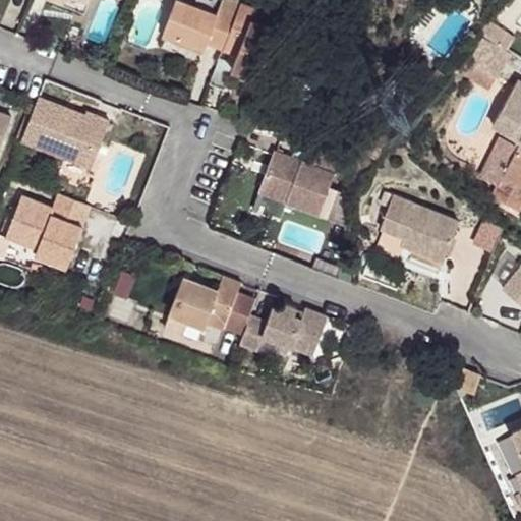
[(207,43),(224,49),(242,2),(236,0),(222,0),(217,14),(181,0),(175,0),(164,33),(205,49),(207,43)]
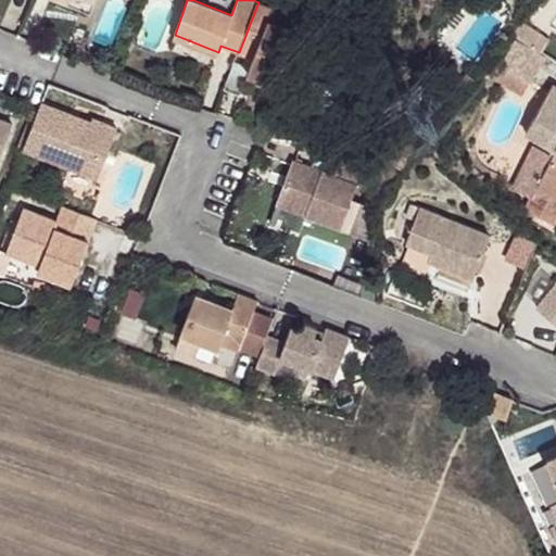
[(258,2),(239,52),(224,90),(240,97),(249,74),(276,85),(297,34),(268,22),(274,9),(258,2)]
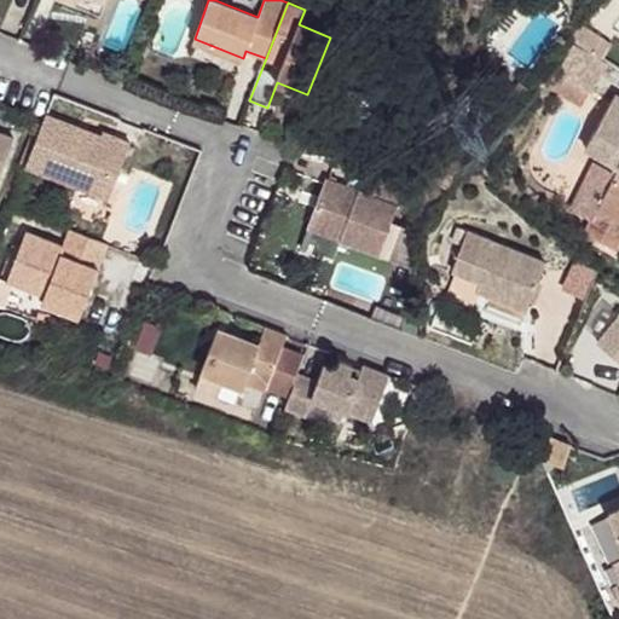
[(608,64),(573,44),(557,73),(562,76),(554,90),(580,105),(589,92),(591,93),(608,64)]
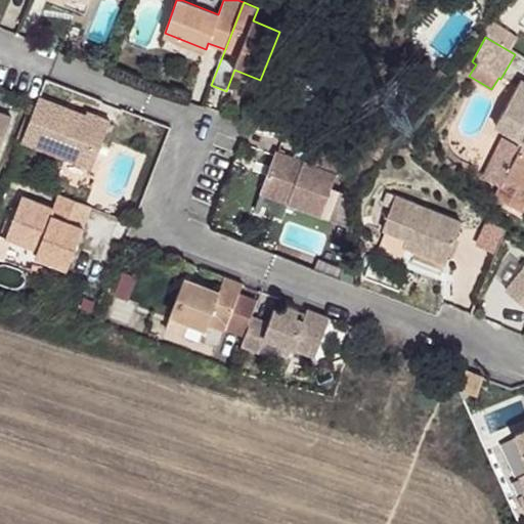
[(427,84),(433,90),(446,74),(440,69),(427,84)]
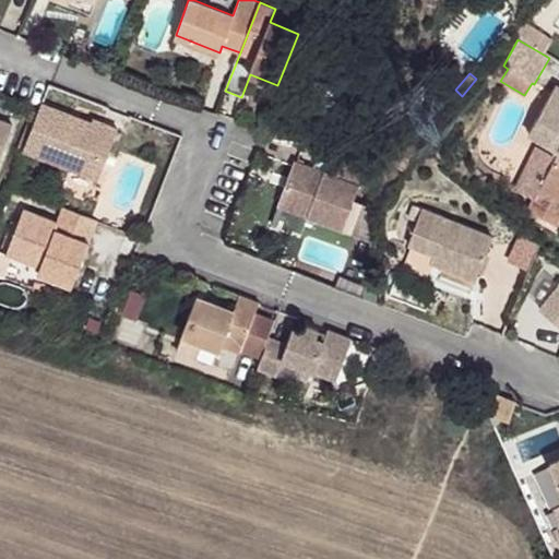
[(558,118),(558,86),(558,85),(543,113),(558,120),(558,118)]
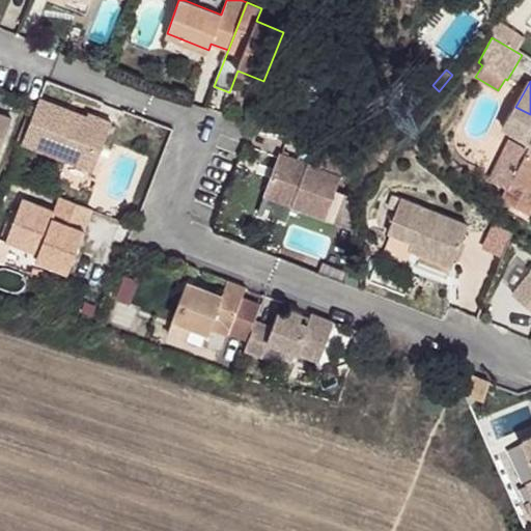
[(23,143),(93,170),(111,122),(88,113),(87,116),(74,111),(73,115),(64,111),(65,108),(39,98),(23,143)]
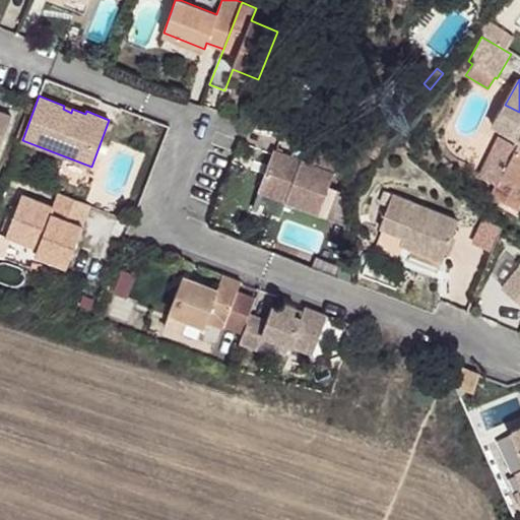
[(519,112),(505,105),(492,126),(506,134),(519,112)]
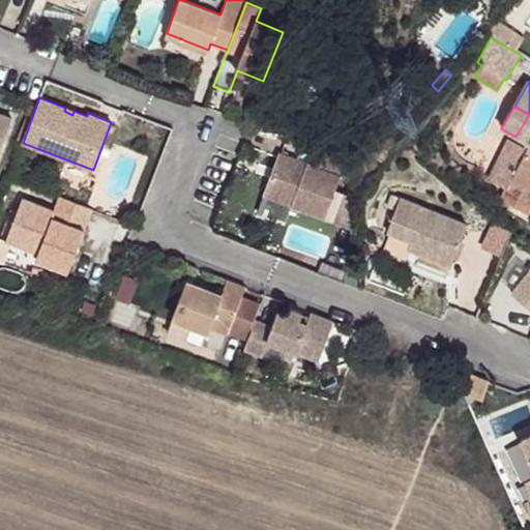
[(529,112),(529,114),(516,137),(529,144),(529,146),(507,188),(502,198),(529,211),(529,209),(529,112)]
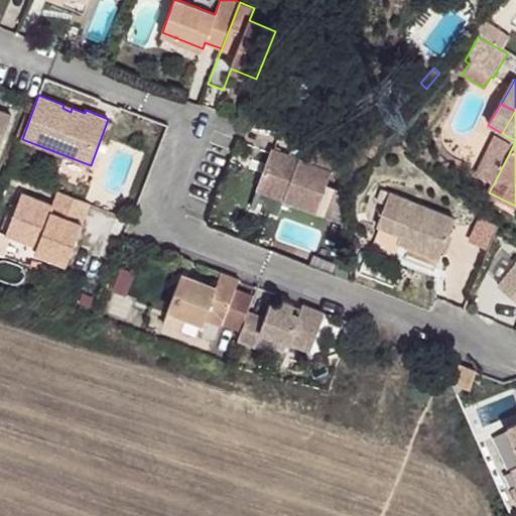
[(0,145),(11,115),(0,111),(0,145)]
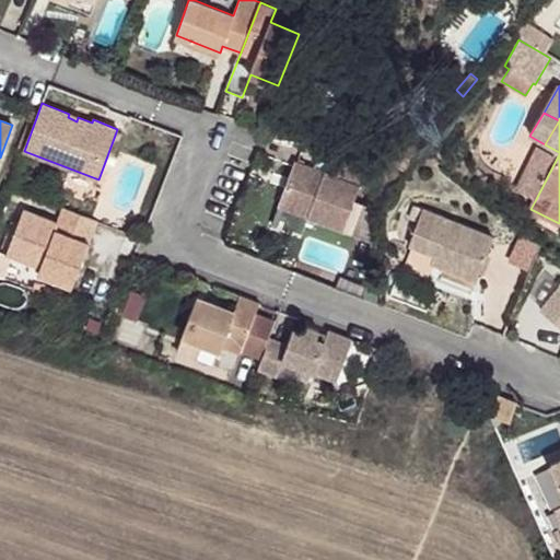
[(517,189),(536,199),(558,160),(539,149),(517,189)]
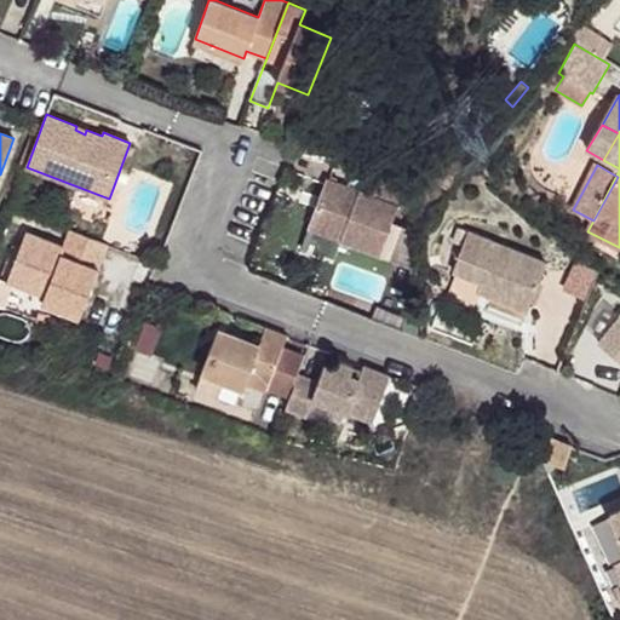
[(325,182),(317,178),(314,189),(321,193),(325,182)]
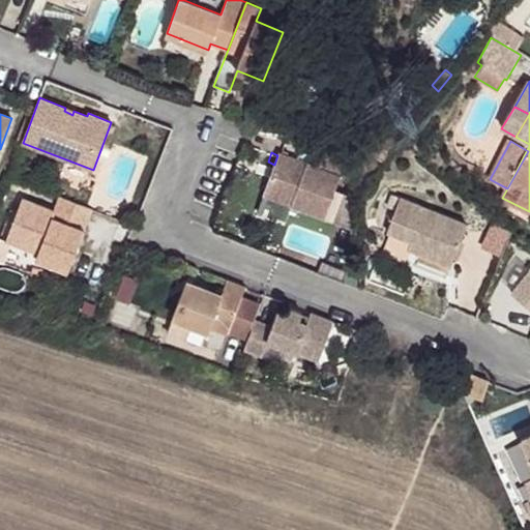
[(280,153),(264,195),(350,228),(354,216),(353,198),(334,190),(340,177),(280,153)]
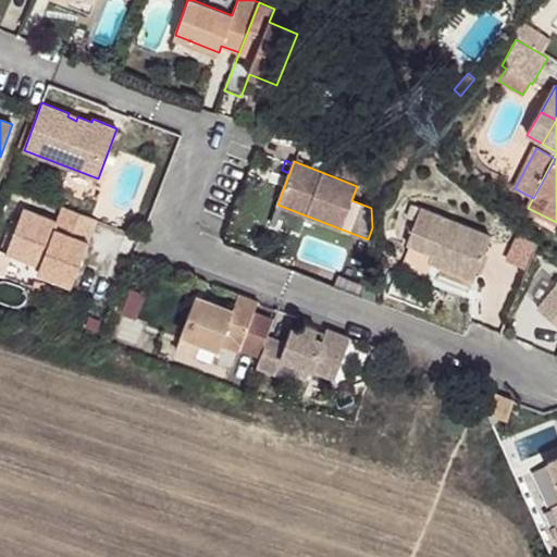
[(473,277),(490,234),(421,207),(412,205),(408,217),(416,220),(407,243),(411,244),(433,252),(444,257),(441,264),(473,277)]
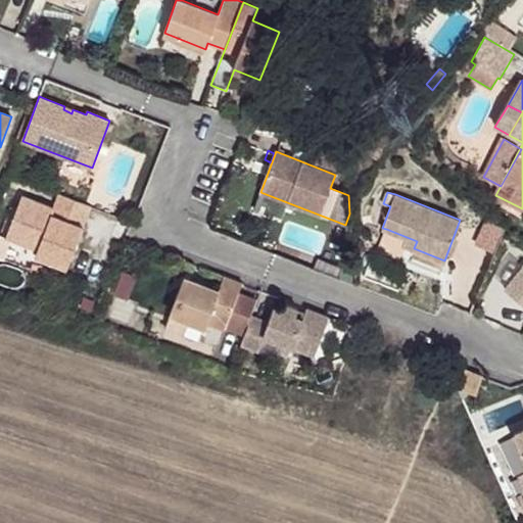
[(52,216),(83,227),(91,206),(58,194),(53,208),(54,208),(52,216)]
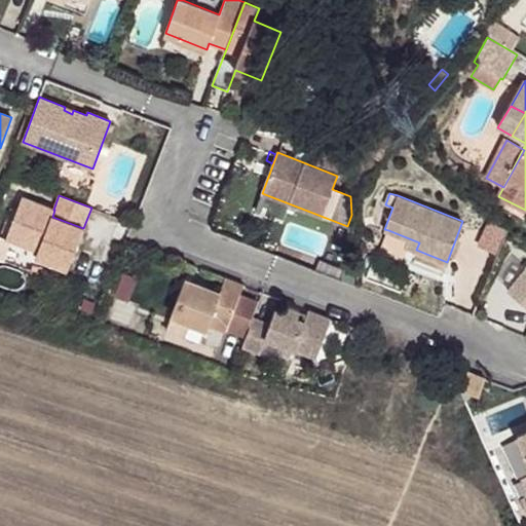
[(68,269),(83,228),(52,217),(54,210),(53,210),(23,197),(6,239),(11,240),(33,249),(35,243),(40,246),(38,252),(36,257),(68,269)]
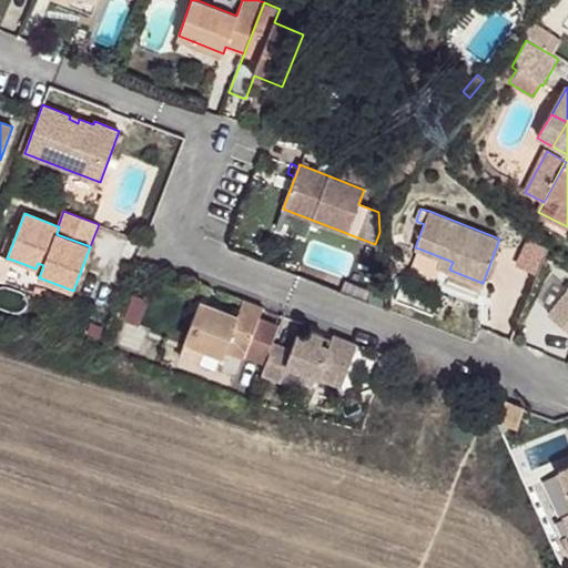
[(528,241),(517,265),(533,273),(544,249),(528,241)]
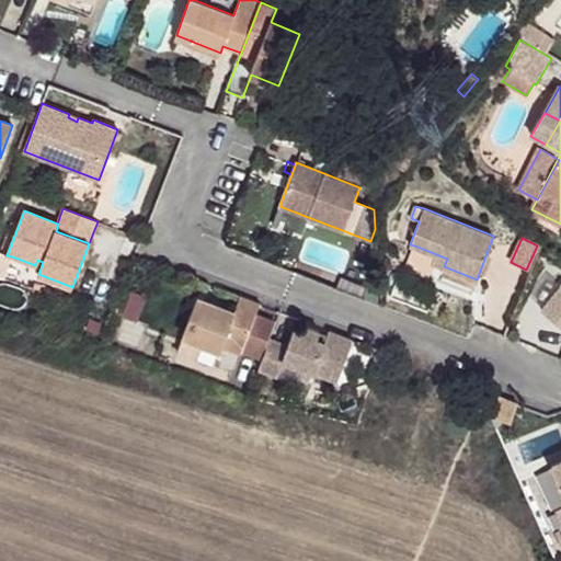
[(436,254),(414,245),(407,265),(430,274),(433,263),(436,254)]
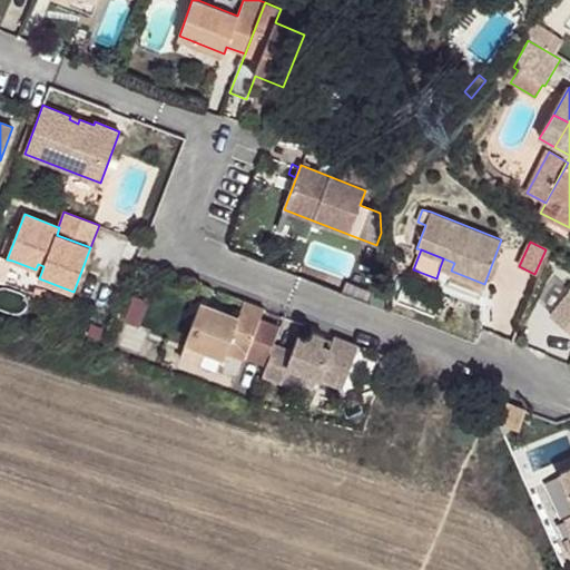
[(0,279),(5,282),(12,261),(7,259),(0,256),(0,279)]
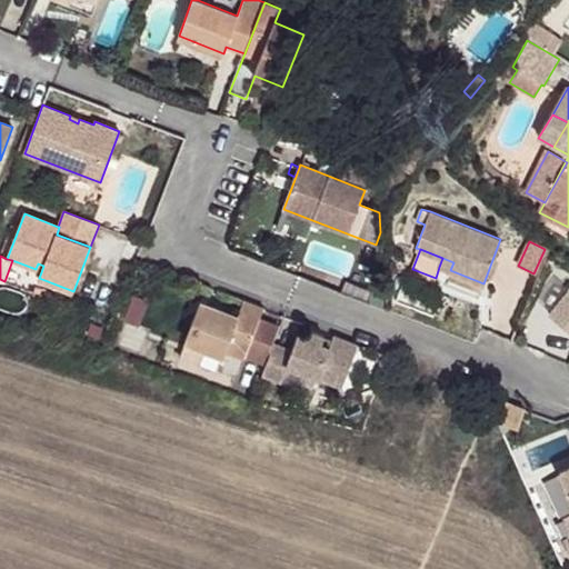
[(439,267),(450,270),(453,262),(442,258),(439,267)]
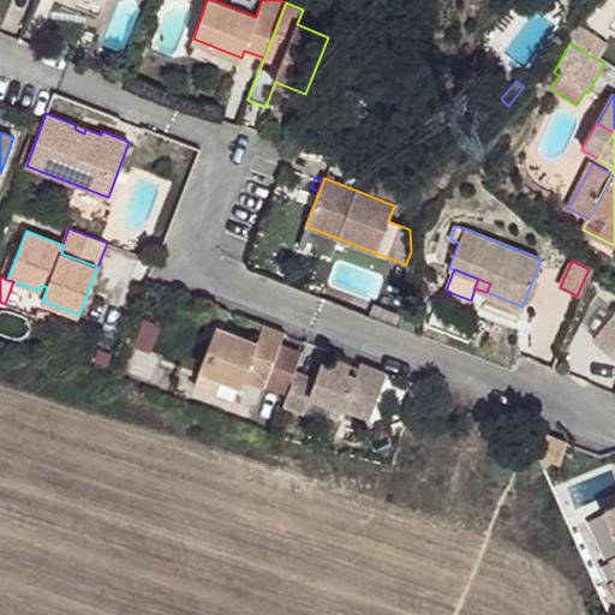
[(614,314),(593,341),(614,357),(614,314)]
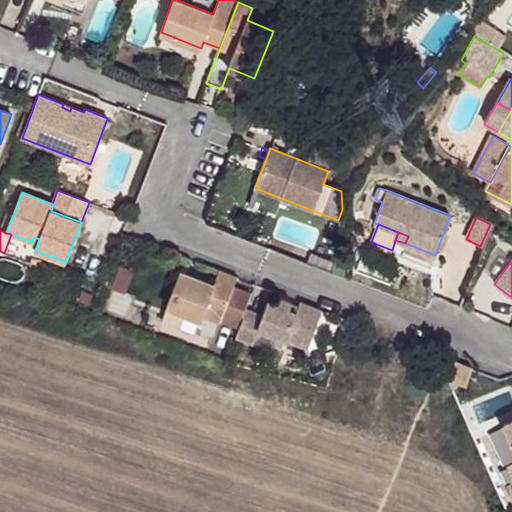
[(120,266),(112,288),(124,292),(133,270),(120,266)]
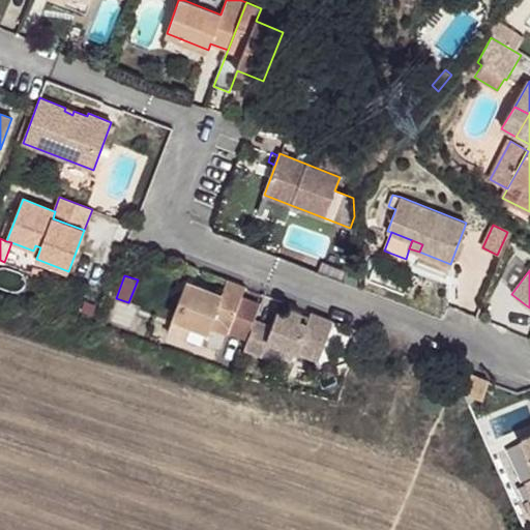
[(241,299),(245,288),(227,281),(222,295),(186,281),(172,317),(174,318),(192,324),(208,331),(209,326),(228,333),(229,330),(241,299)]
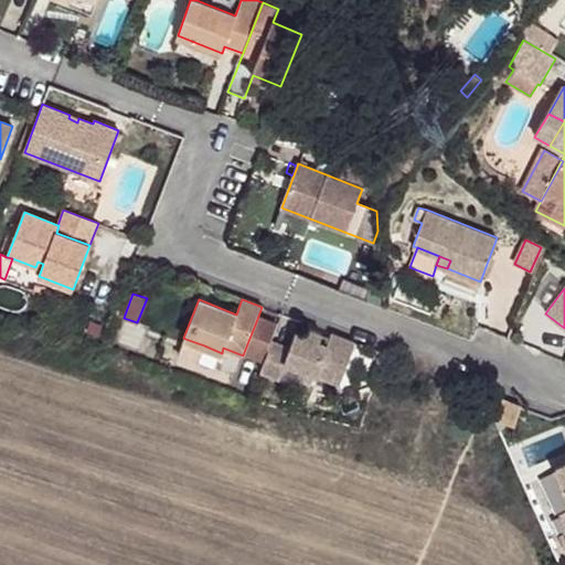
[(334,315),(324,311),(323,317),(332,320),(334,315)]
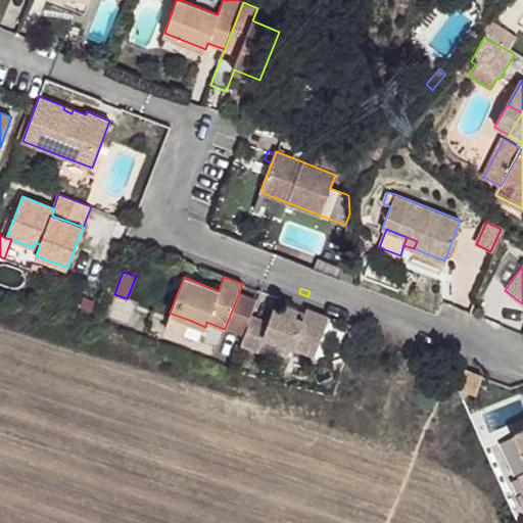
[(238,295),(226,326),(244,333),(255,301),(238,295)]
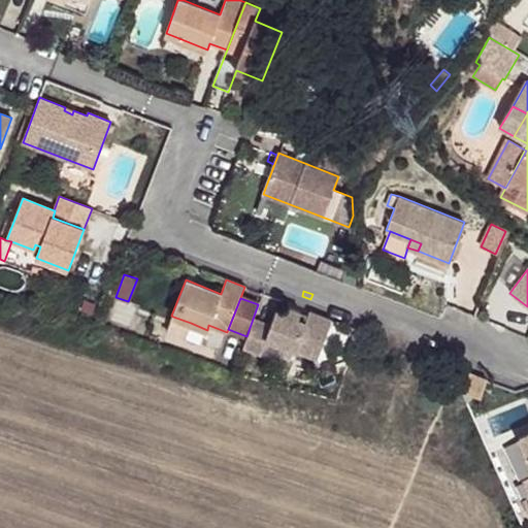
[(271,324),(255,318),(243,347),(261,353),(267,338),(318,358),(332,320),(309,311),(308,315),(306,322),(298,319),(300,311),(289,307),(286,314),(276,310),(271,324)]
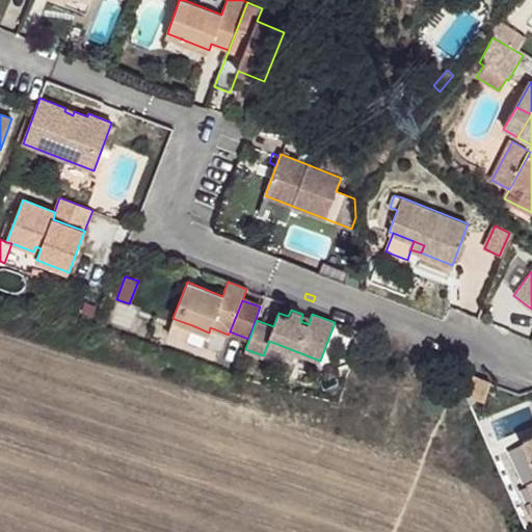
[(300,321),(309,324),(311,317),(302,314),(300,321)]
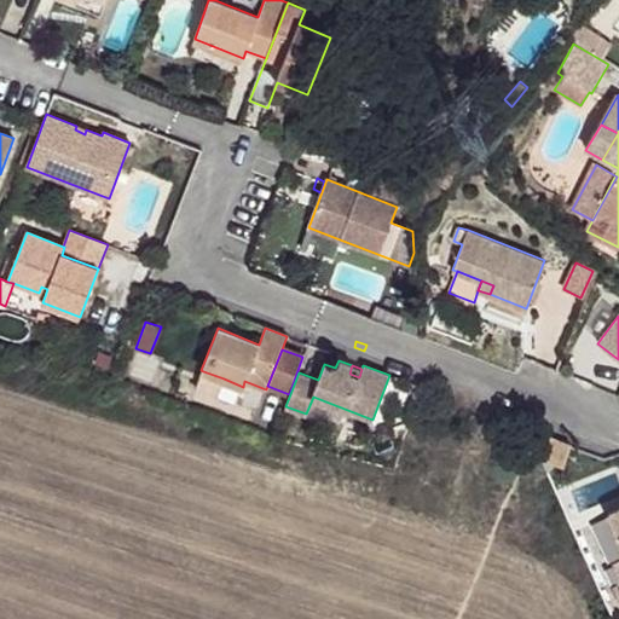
[(224,379),(203,371),(196,388),(217,395),(224,379)]
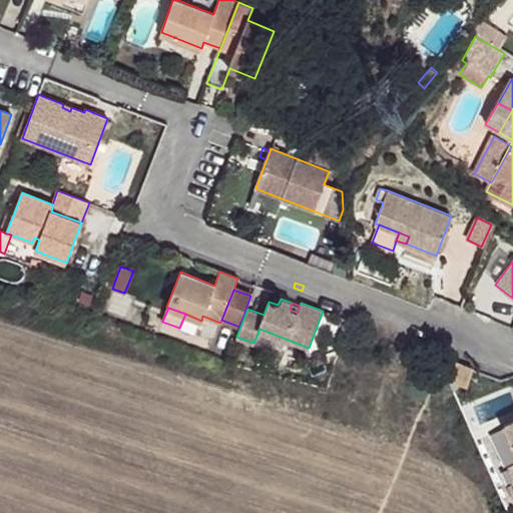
[(467,386),(473,370),(456,363),(449,379),(467,386)]
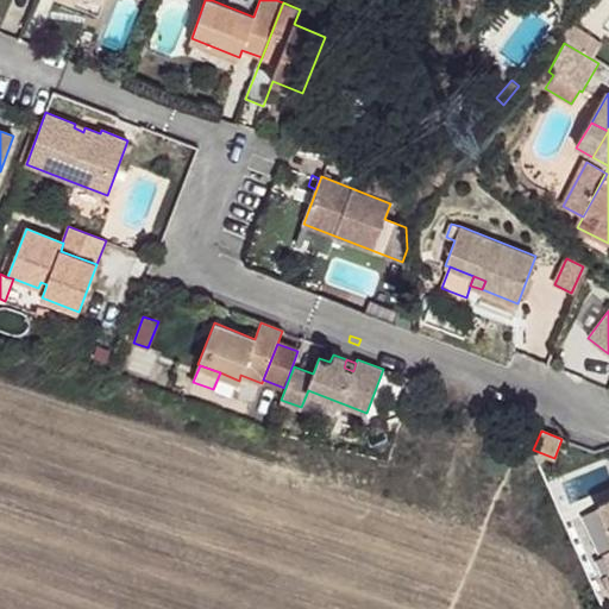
[(608,500),(598,506),(608,527),(608,551),(604,553),(608,562),(608,500)]
